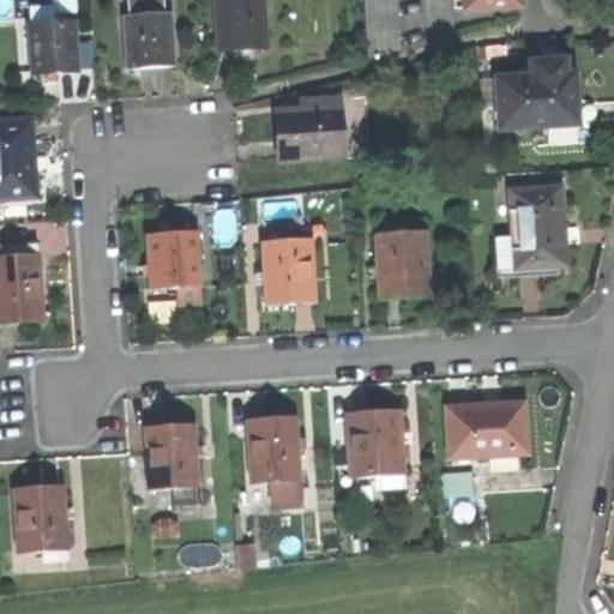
[(238,0),(238,1),(214,2),(216,53),(239,52),(265,50),(262,2),(260,0),(238,0)]
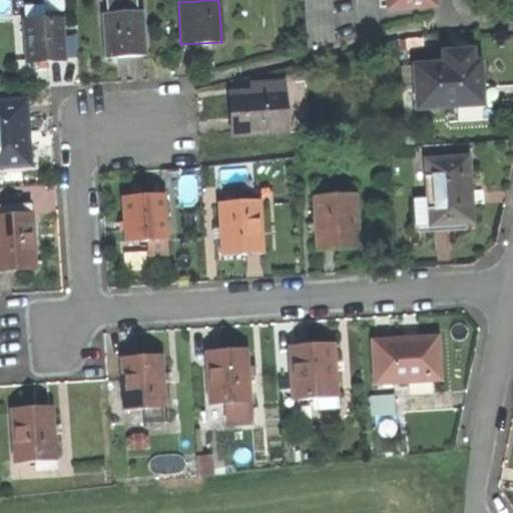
[(439,6),(438,0),(393,0),(394,9),(439,6)]
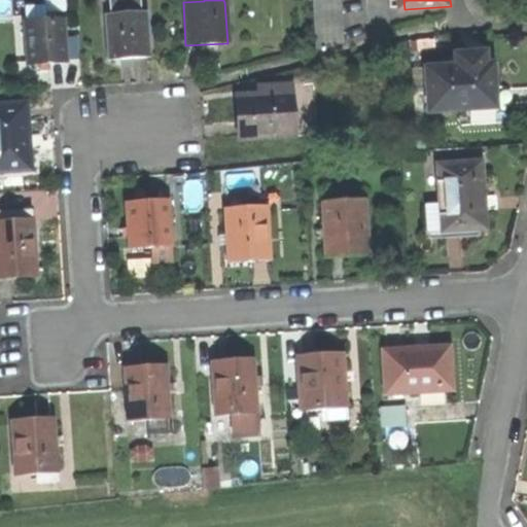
[(124,6),(111,6),(110,18),(105,18),(107,61),(124,60),(147,59),(145,14),(125,16),(124,6)]
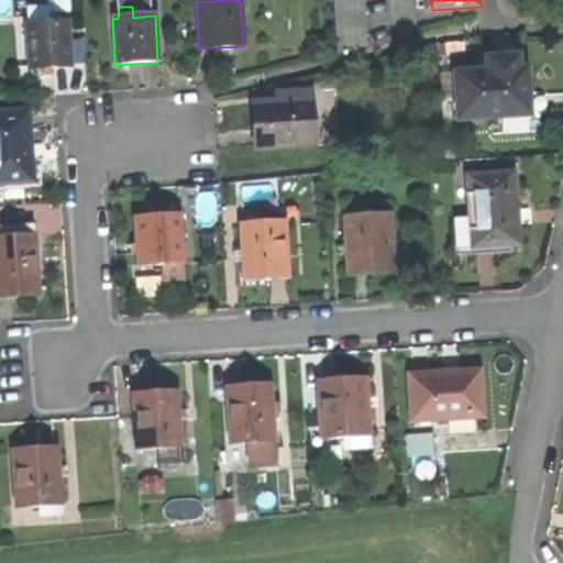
[(25,24),(28,70),(57,69),(72,69),(69,22),(47,23),(46,12),(29,12),(30,24),(25,24)]
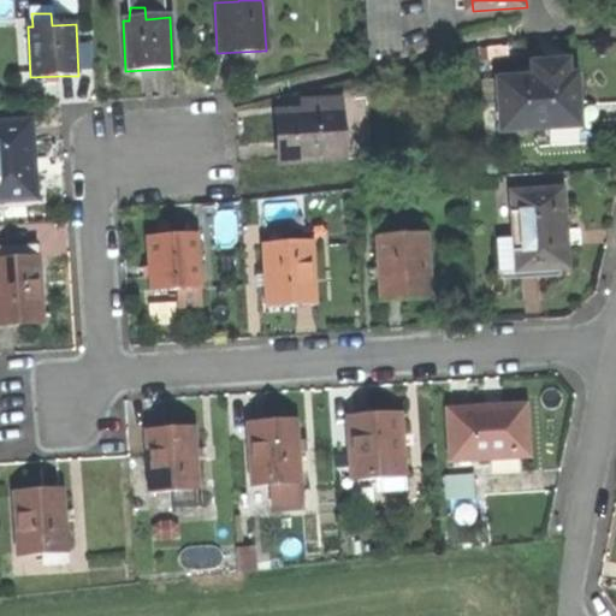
[(529,80),(496,81),(499,132),(549,129),(549,148),(593,146),(592,120),(591,104),(575,105),(574,78),(563,78),(563,65),(528,66),(529,80)]
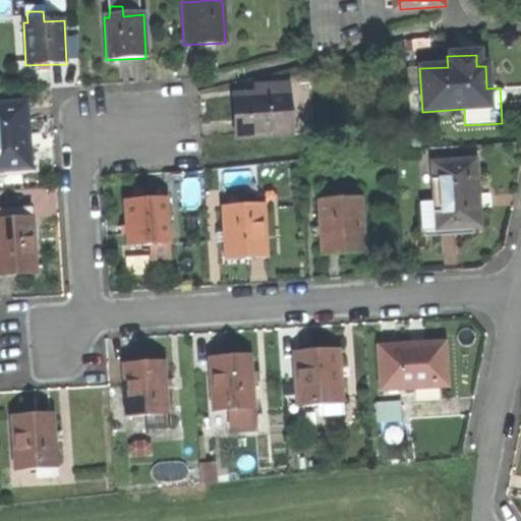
[(286,94),(286,84),(258,87),(259,96),(233,97),(234,116),(235,140),(290,137),(287,96),(286,94)]
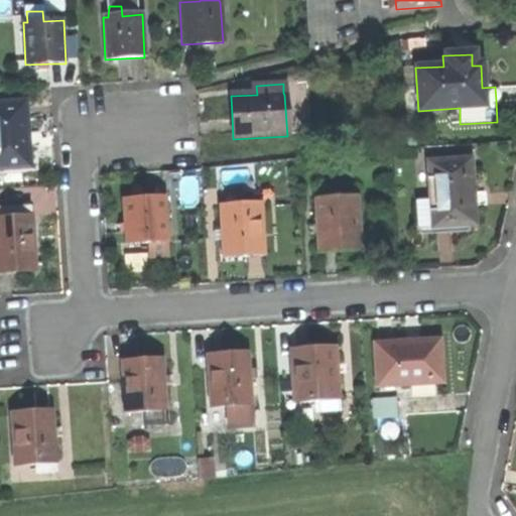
[(0,170),(29,168),(27,136),(25,104),(0,105),(0,170)]
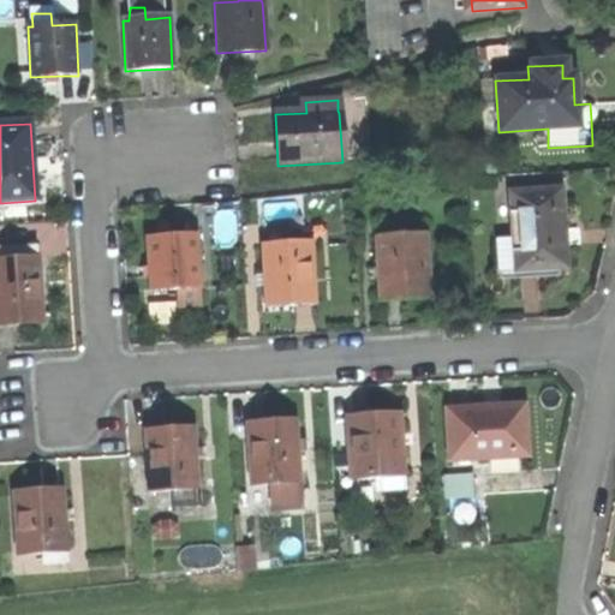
[(560,191),(509,193),(512,238),(495,239),(497,273),(565,268),(562,221),(560,191)]
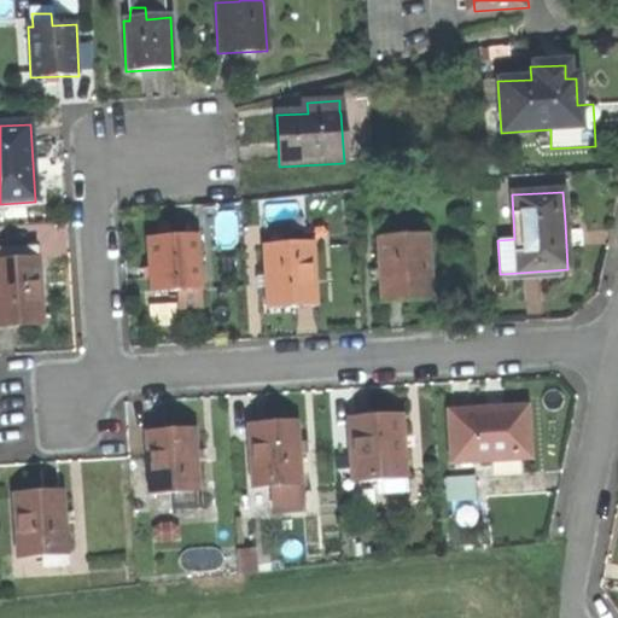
[(427,235),(377,239),(380,302),(407,299),(432,298),(427,235)]
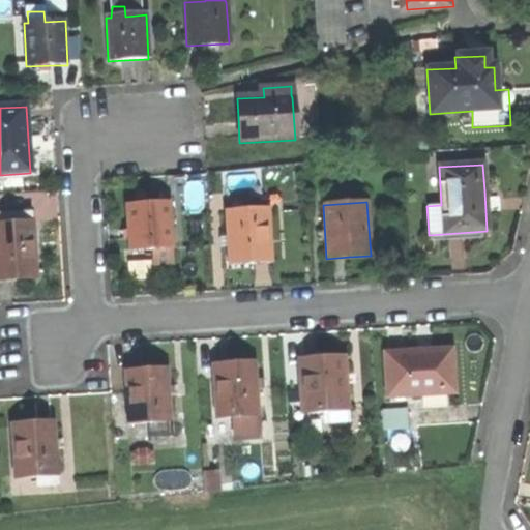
[(128,251),(172,248),(169,203),(126,206),(127,230),(128,251)]
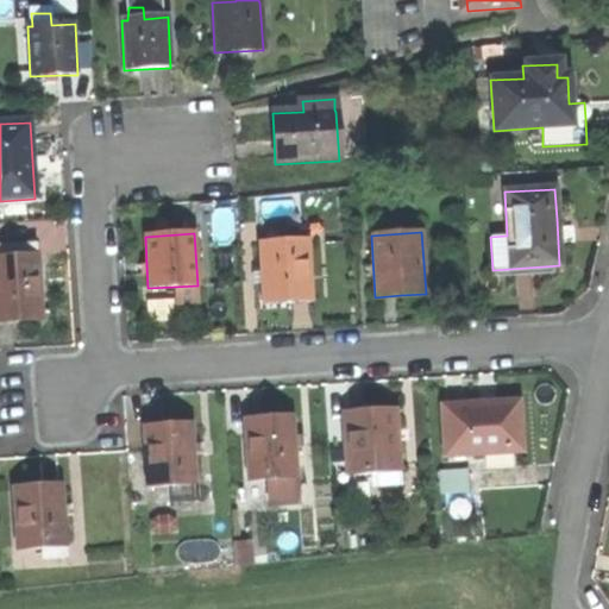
[(309,242),(258,244),(263,306),(290,305),(313,302),(309,242)]
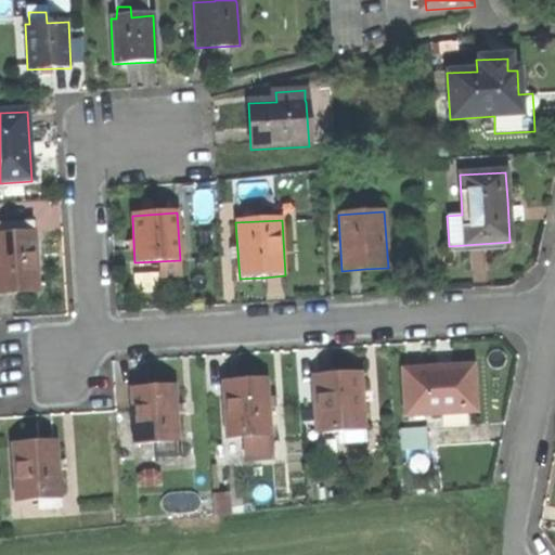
[(42,262),(40,228),(0,231),(0,293),(44,289),(42,262)]
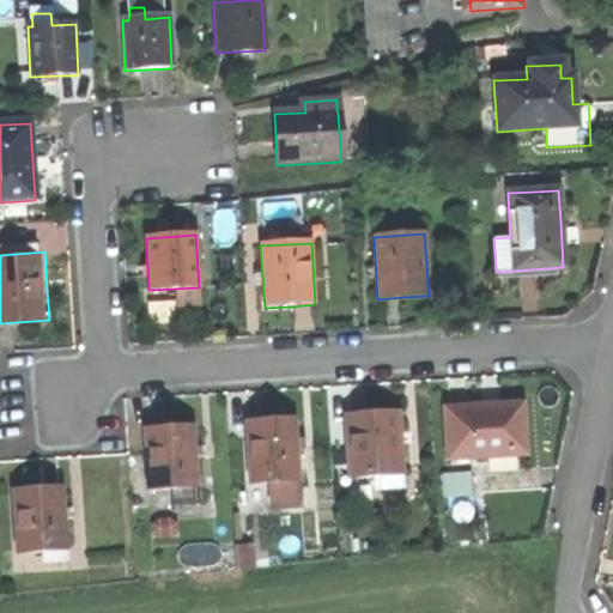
[(525,454),(521,404),(490,406),(444,408),(447,459),(483,456),(483,472),(517,471),(516,455),(525,454)]
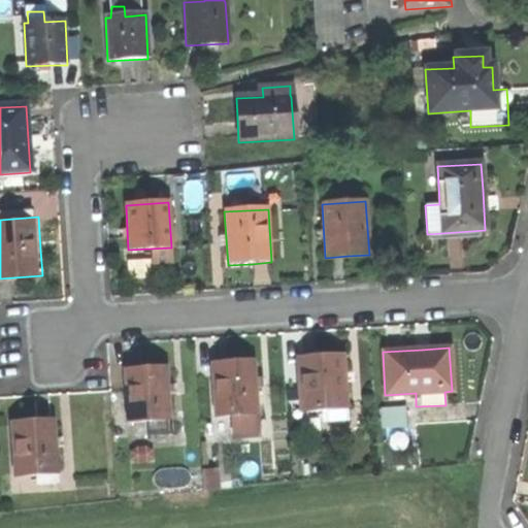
[(352,419),(348,351),(323,353),(297,354),(301,410),(324,409),(325,421),(352,419)]
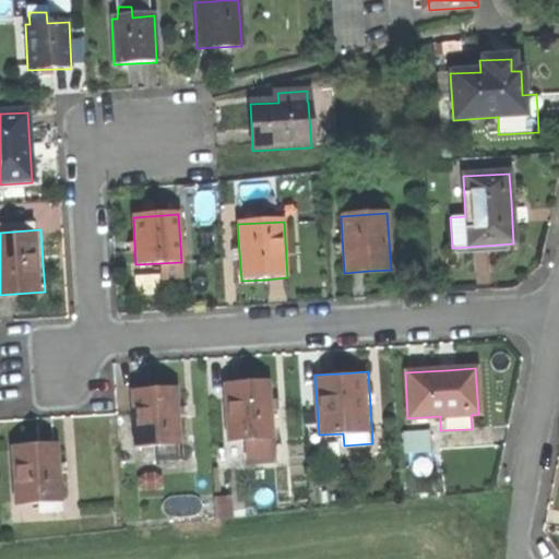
[(275,397),(274,377),(250,379),(225,380),(229,441),(247,440),(249,462),(280,461),(275,408),(281,408),(281,396),(275,397)]
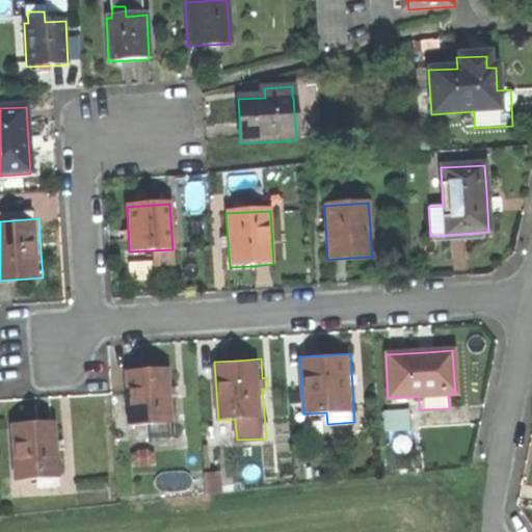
[(176,434),(173,367),(151,368),(128,369),(130,423),(149,422),(149,435),(176,434)]
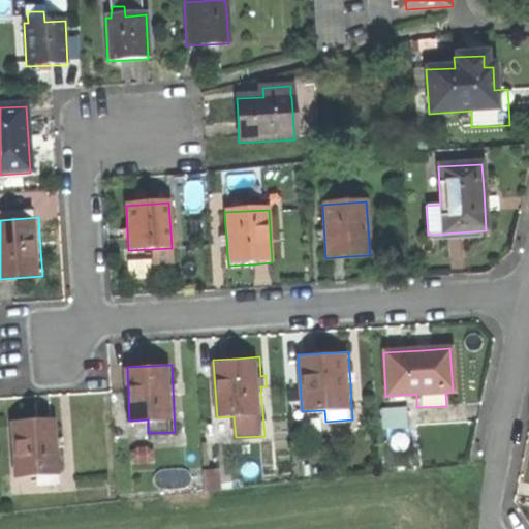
[(409,436),(406,404),(383,406),(386,438),(409,436)]
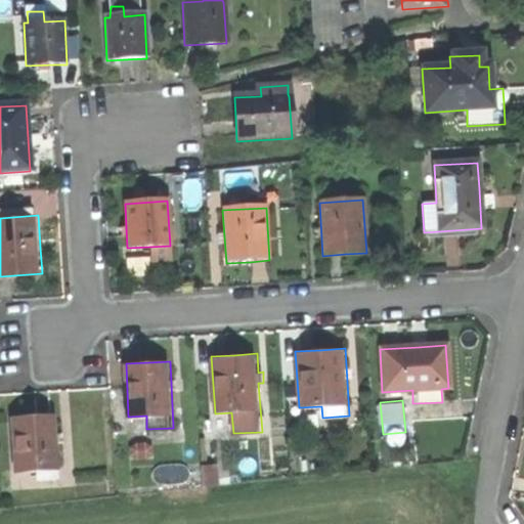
[(61,469),(58,413),(43,415),(13,416),(16,471),(61,469)]
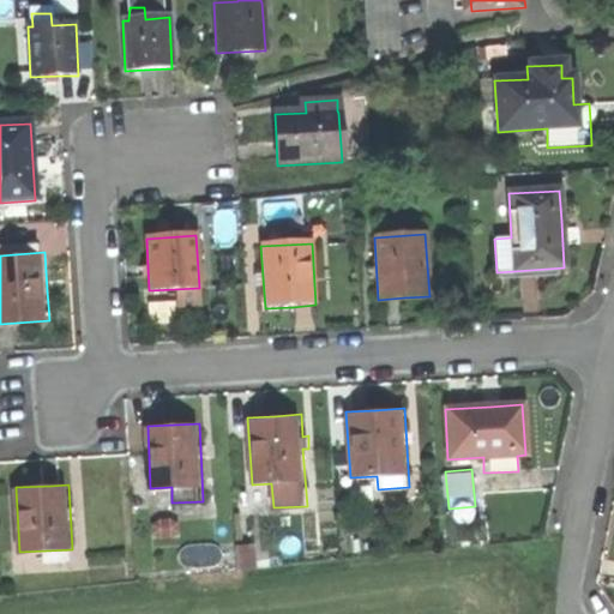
[(240,569),(259,567),(258,542),(239,543),(240,569)]
